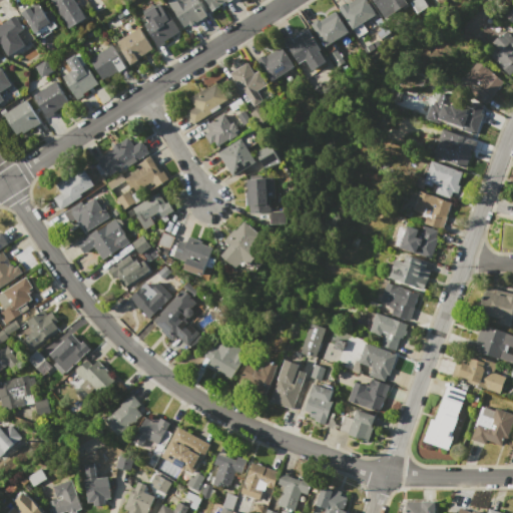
[(51,0),(73,0),(85,18),(69,28),(51,0)]
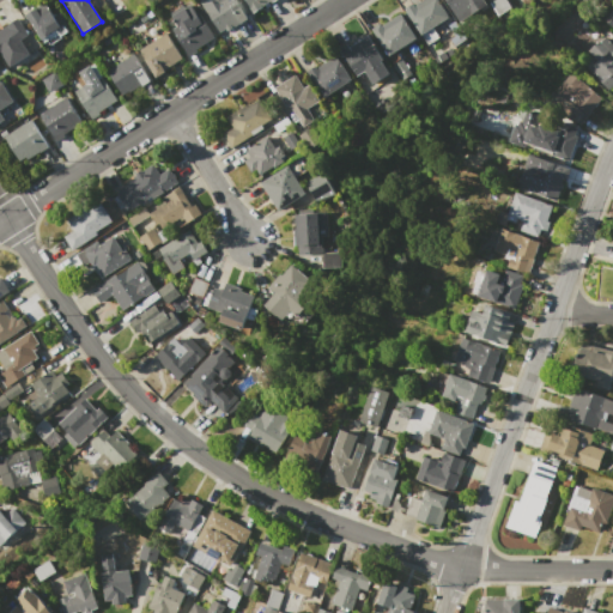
[(198,0),(235,0),(247,18),(226,31),(224,28),(219,31),(198,0)]
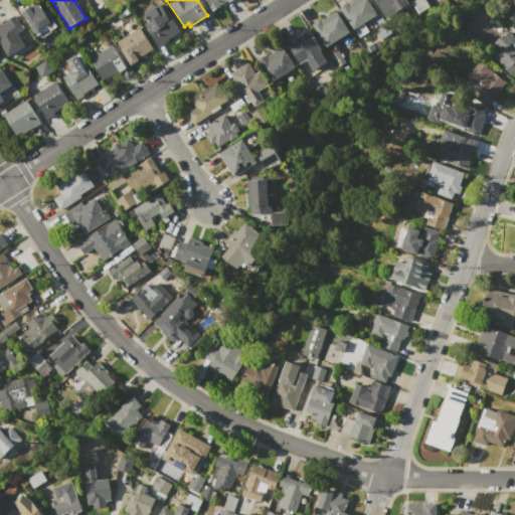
[(205,0),(230,0),(227,2),(226,1),(212,10),(205,0)]
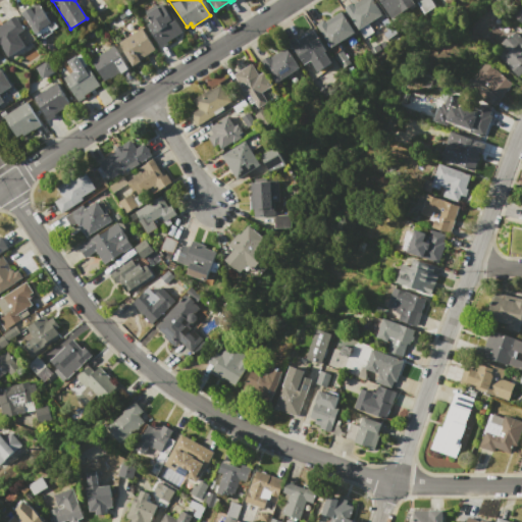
[(344,7),(351,2),(352,4),(358,0),(371,0),(375,6),(376,6),(381,13),(357,29),(344,7)]
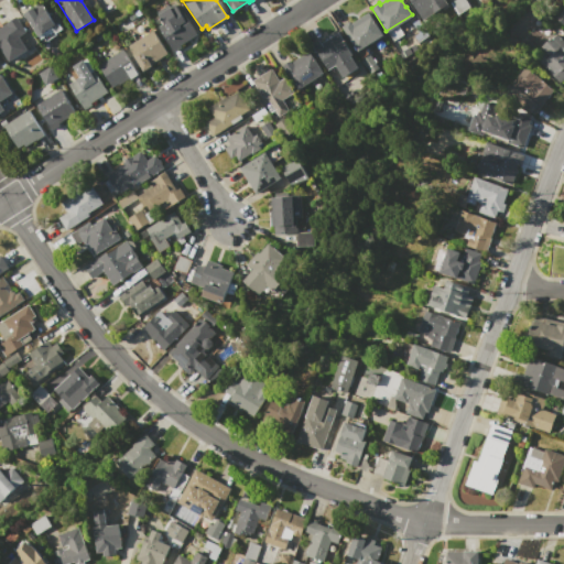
[(444,0),(447,4),(421,21),(408,0),(444,0)]
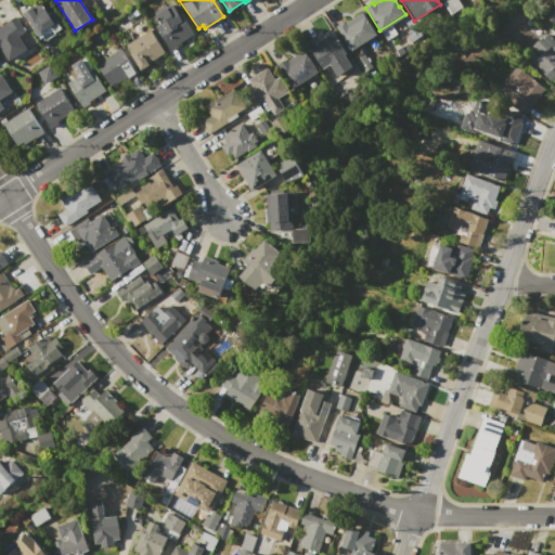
[(23,13),(41,2),(48,14),(55,11),(62,22),(37,36),(23,13)]
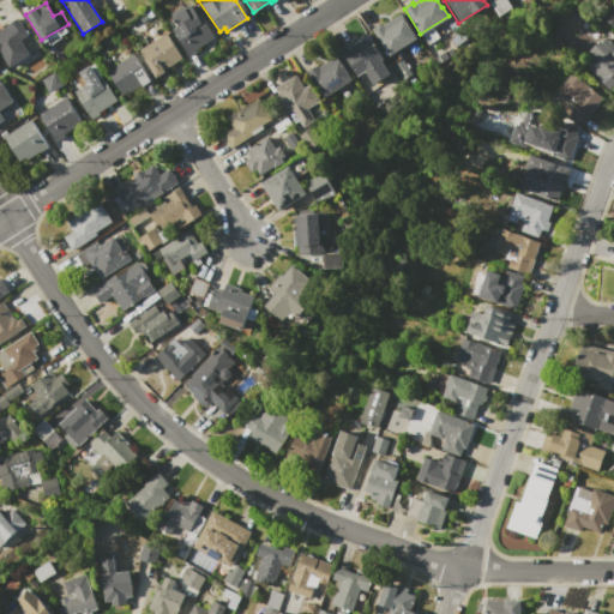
[(188,54),(172,30),(176,26),(174,24),(176,22),(172,16),(190,4),(196,13),(198,12),(214,36),(196,49),(188,54)]
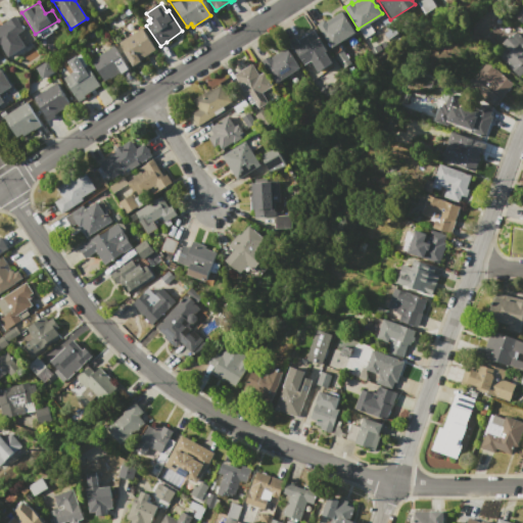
[(316,25),(324,19),(325,21),(341,11),(354,33),(331,47),(316,25)]
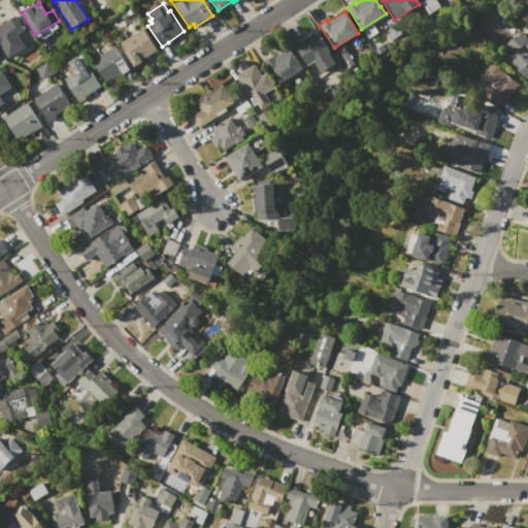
[(0,43),(0,25),(15,15),(24,29),(18,33),(26,45),(8,57),(0,43)]
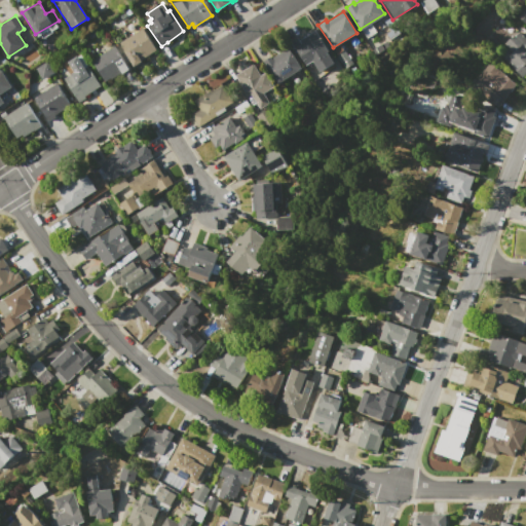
[(119,43),(141,29),(155,49),(140,60),(141,61),(132,67),(121,51),(124,50),(119,43)]
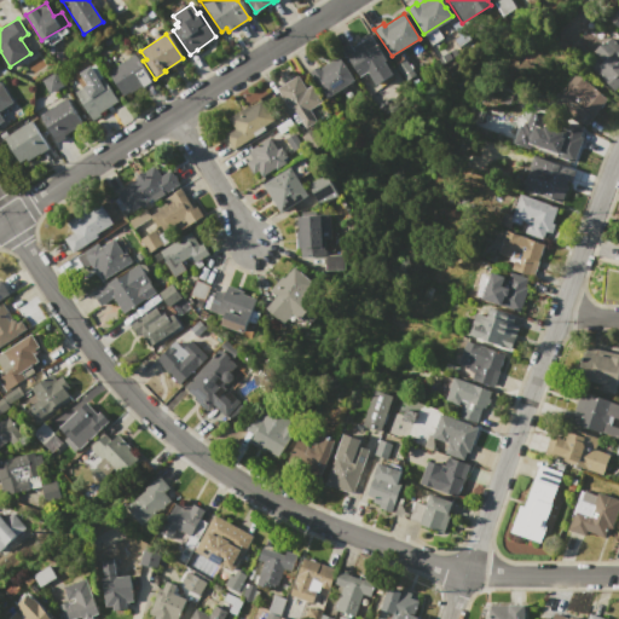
[(370,35),(387,61),(385,62),(392,74),(377,85),(368,70),(359,76),(342,50),(351,45),(352,47),(370,35)]
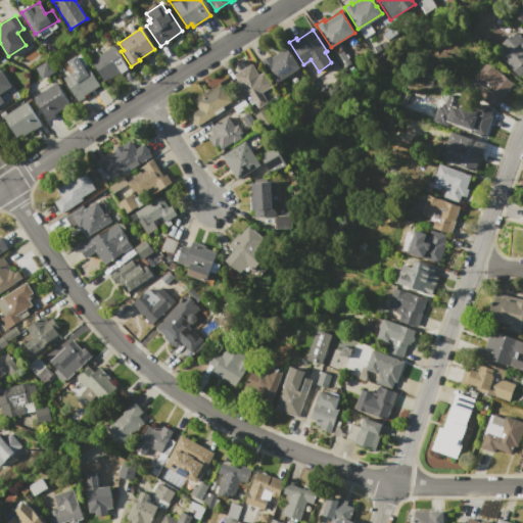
[(517,32),(522,39),(522,73),(517,78),(497,54),(503,49),(501,46),(502,44),(501,43),(509,36),(510,38),(517,32)]
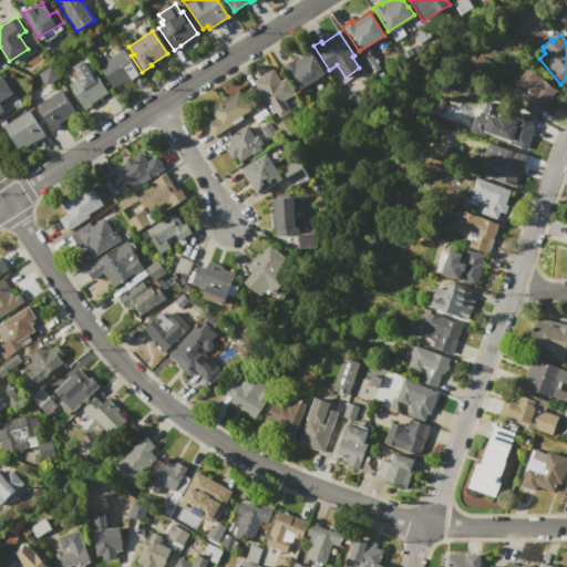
[(99,65),(122,50),(138,74),(131,80),(129,78),(113,88),(99,65)]
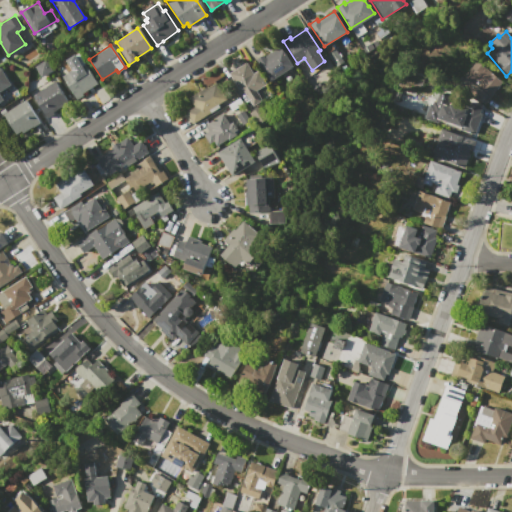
[(256,60),(263,55),(264,57),(279,47),(292,66),(270,81),(256,60)]
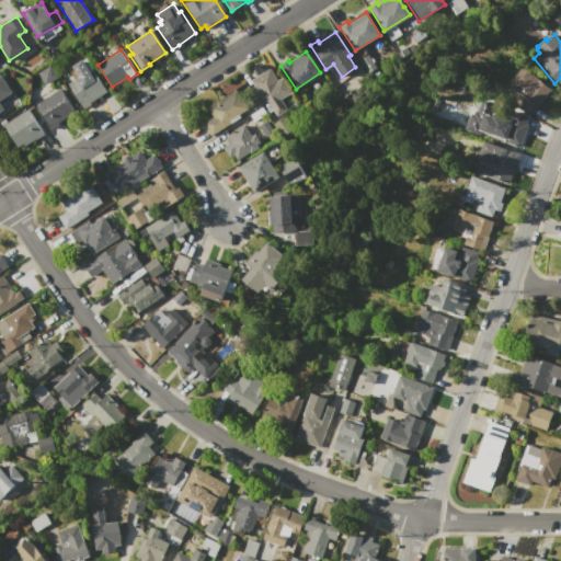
[(49,66),(57,77),(46,84),(38,73),(49,66)]
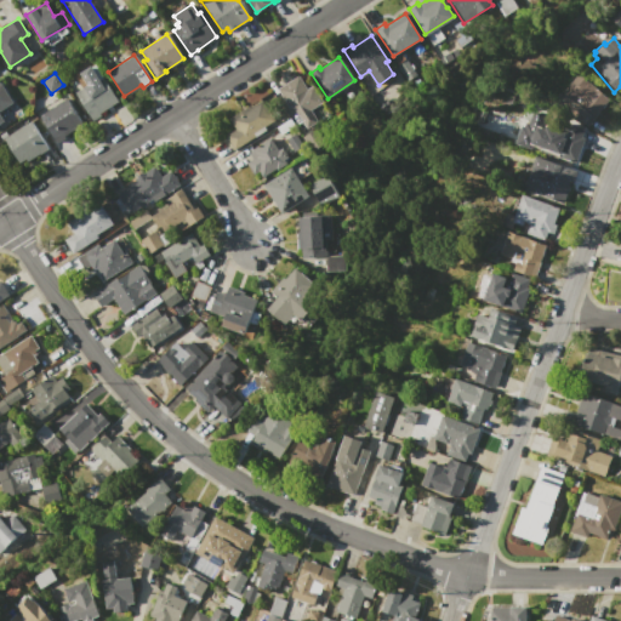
[(577,73),(611,101),(590,127),(570,112),(577,102),(573,98),(571,101),(562,92),(577,73)]
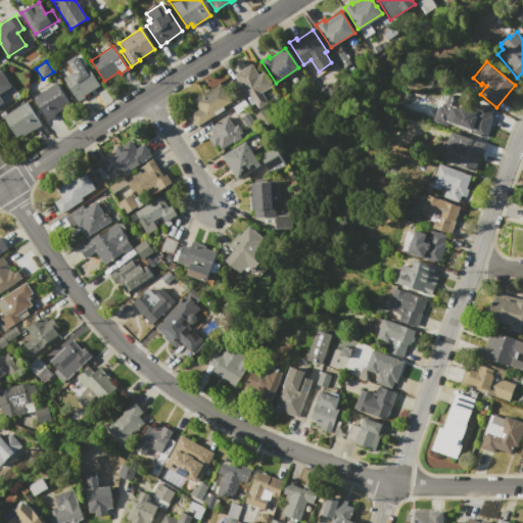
[(63,79),(85,63),(100,86),(78,101),(63,79)]
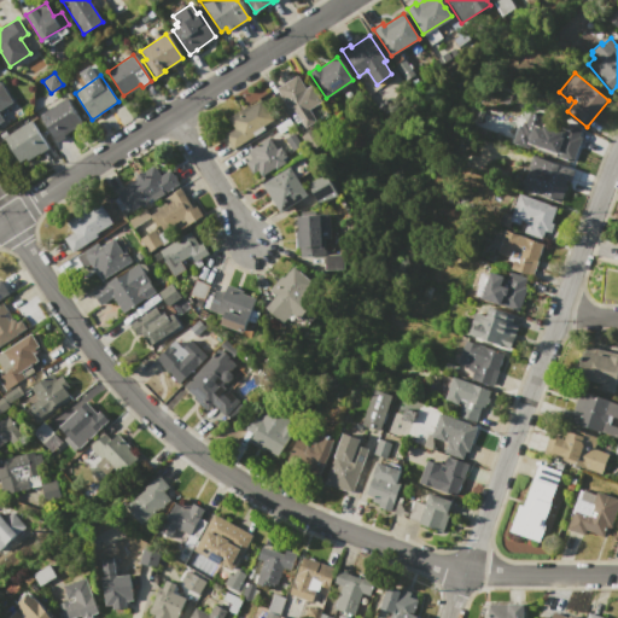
[(297,75),(305,88),(313,83),(324,100),(309,110),(316,120),(303,129),(277,88),(297,75)]
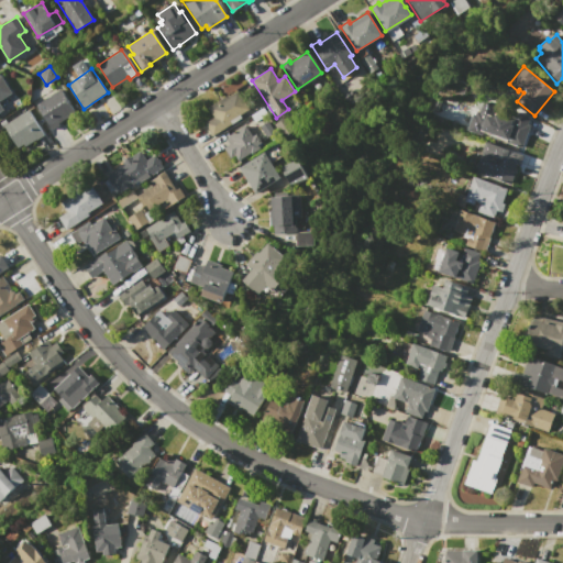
[(0,75),(11,92),(0,99),(0,105),(2,109),(0,110),(0,75)]
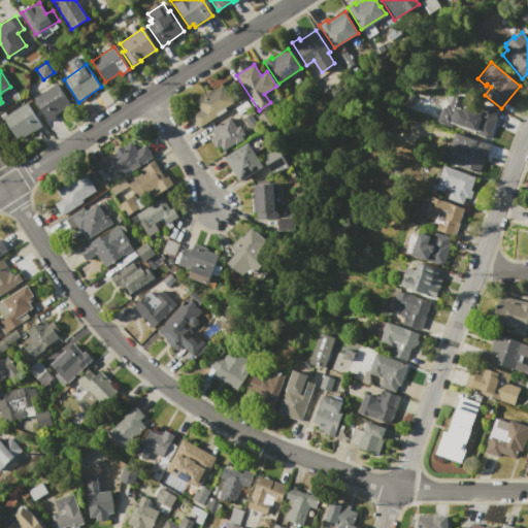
[(199,127),(192,114),(200,109),(195,100),(211,90),(212,92),(227,83),(237,99),(216,112),(218,116),(199,127)]
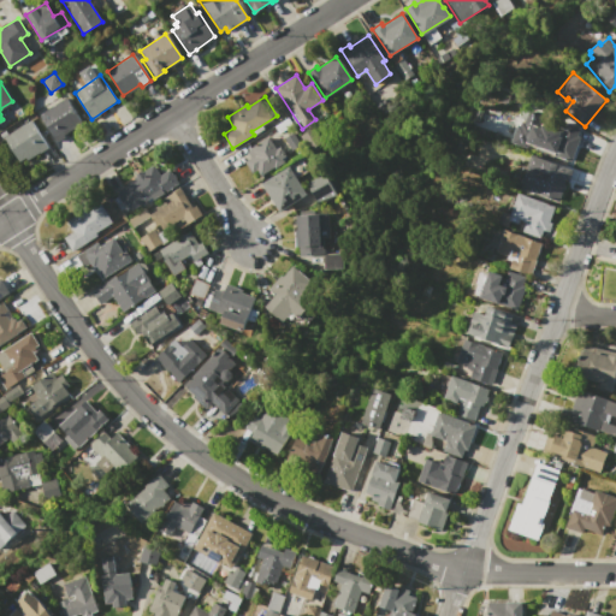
[(40,114),(65,98),(83,125),(57,142),(40,114)]
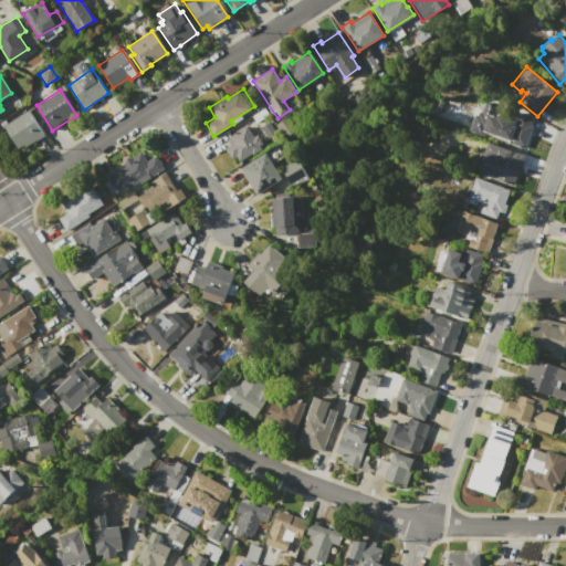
[(3,126),(30,109),(45,135),(25,147),(24,145),(18,148),(3,126)]
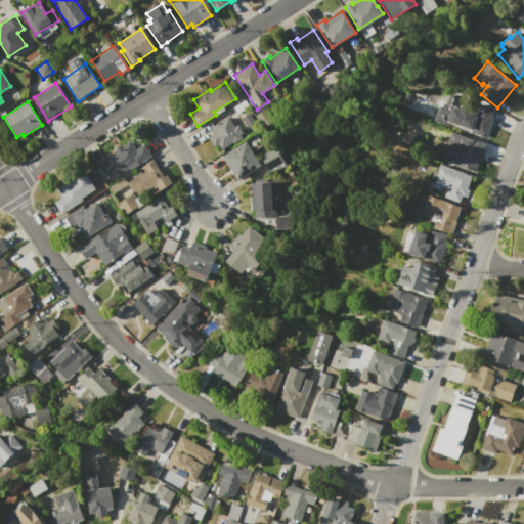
[(451,105),(460,108),(461,105),(474,110),(476,102),(494,108),(491,116),(494,117),(489,133),(447,120),(451,105)]
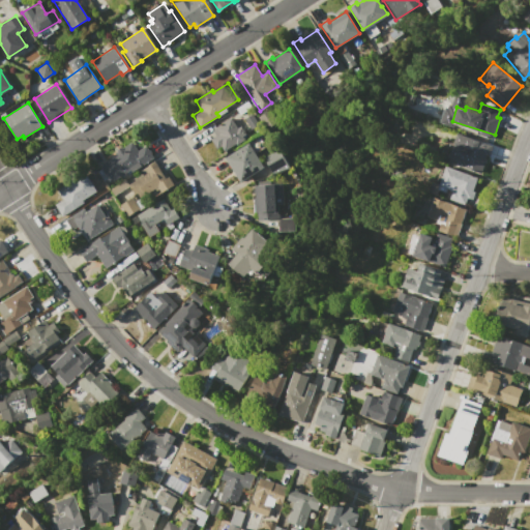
[(231,118),(244,140),(236,145),(236,144),(225,151),(221,146),(217,148),(211,139),(215,136),(212,129),(231,118)]
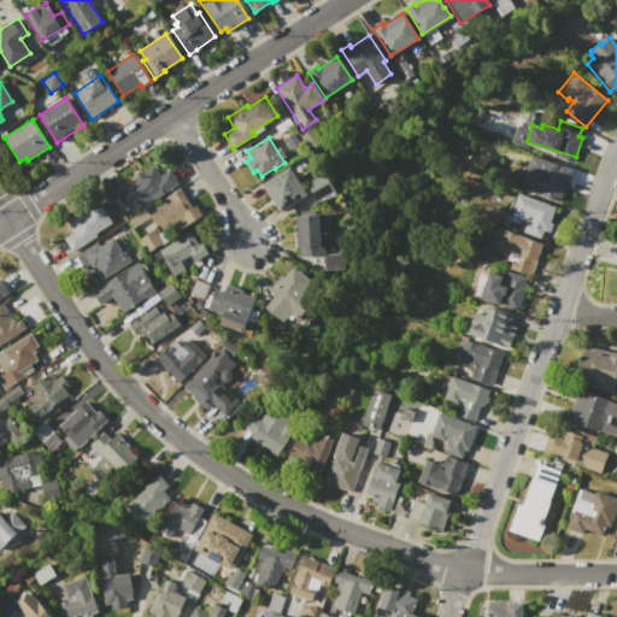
[(532,154),(575,170),(563,203),(519,187),(532,154)]
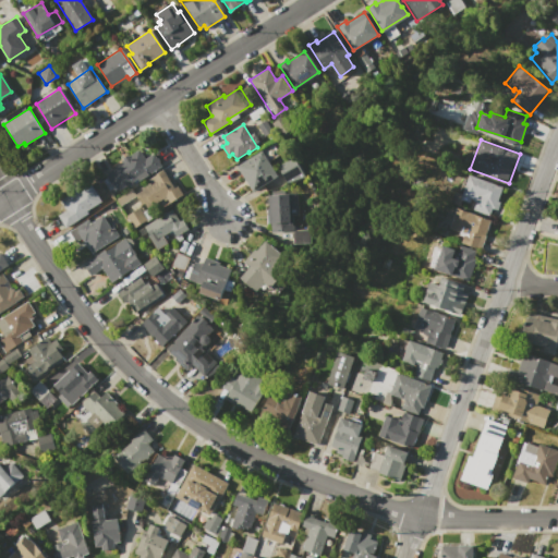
[(110,169),(122,162),(121,160),(140,149),(145,158),(154,154),(161,168),(138,181),(137,179),(121,189),(110,169)]
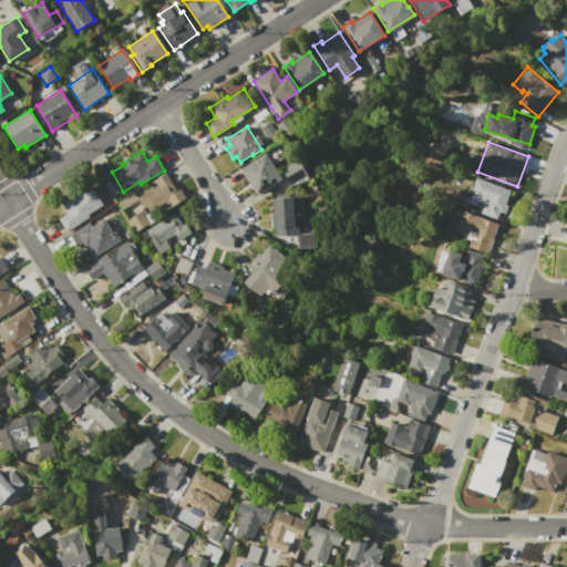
[(266,153),(281,179),(257,194),(240,168),(266,153)]
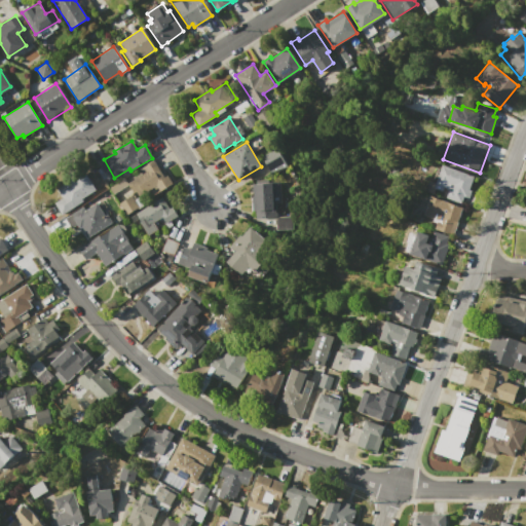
[(276,147),(288,165),(271,176),(260,157),(276,147)]
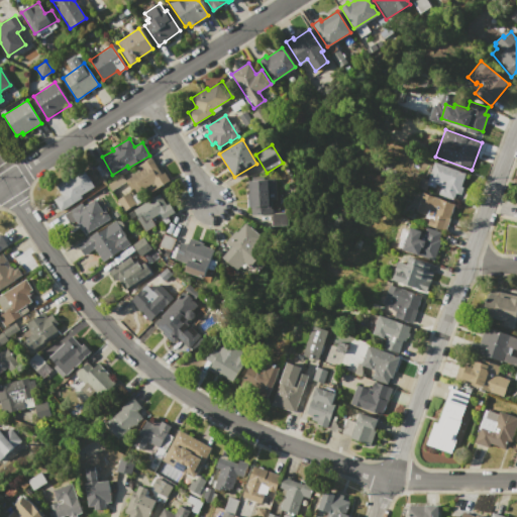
[(150,157),(162,174),(165,172),(170,181),(158,188),(157,186),(152,188),(149,185),(135,194),(139,200),(135,203),(136,205),(123,212),(116,200),(130,191),(124,180),(139,171),(136,167),(150,157)]
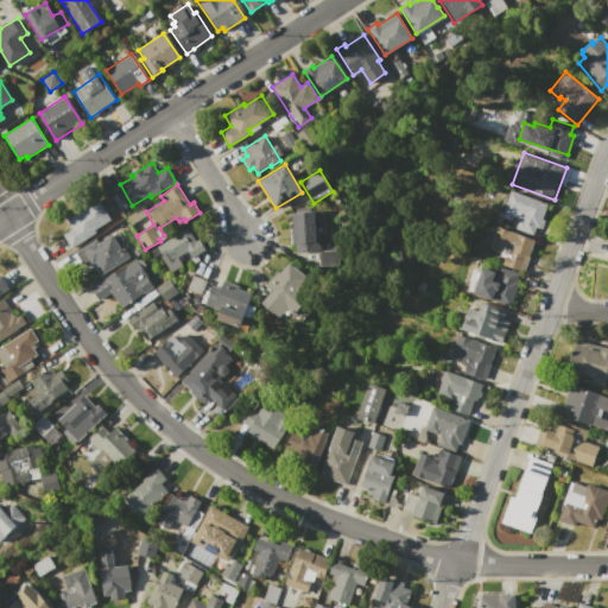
[(511,190),(549,204),(537,236),(515,228),(519,219),(513,216),(512,221),(501,216),(511,190)]
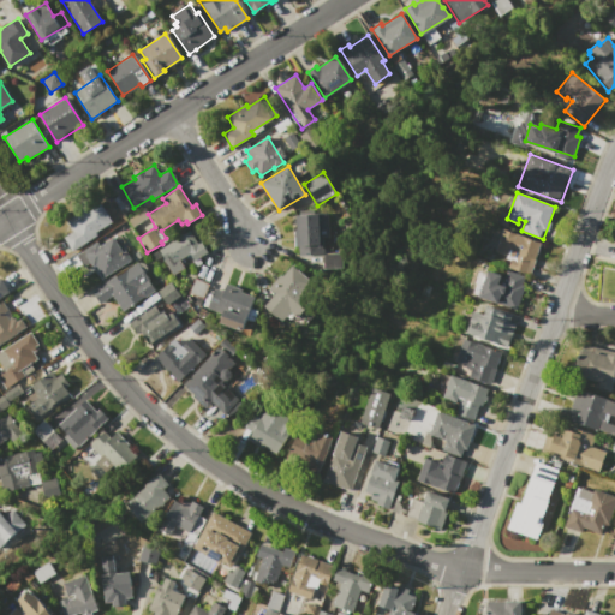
[(72,251),(64,238),(73,232),(66,220),(99,199),(112,221),(96,232),(97,234),(72,251)]
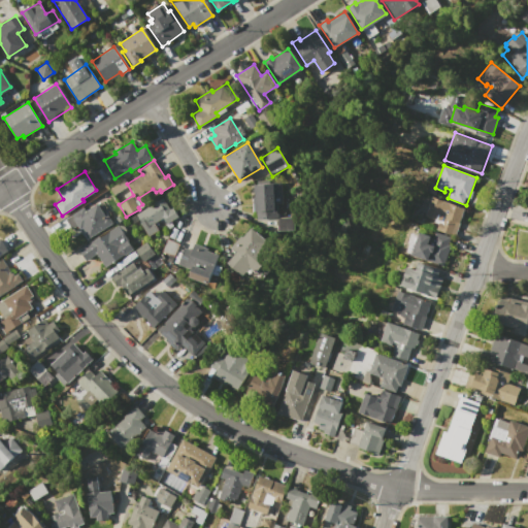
[(255,184),(281,183),(283,204),(276,204),(277,218),(294,217),(295,232),(253,234),(251,203),(256,203),(255,184)]
